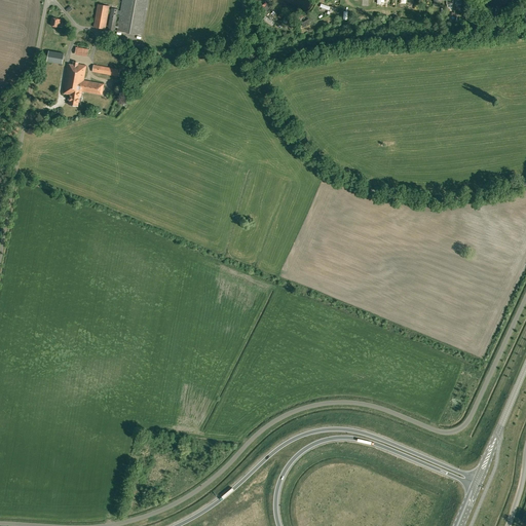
[(118,9),(111,8),(108,30),(114,31),(115,28),(117,28),(117,31),(143,36),(149,0),(121,0),(120,11),(118,10),(118,9)]
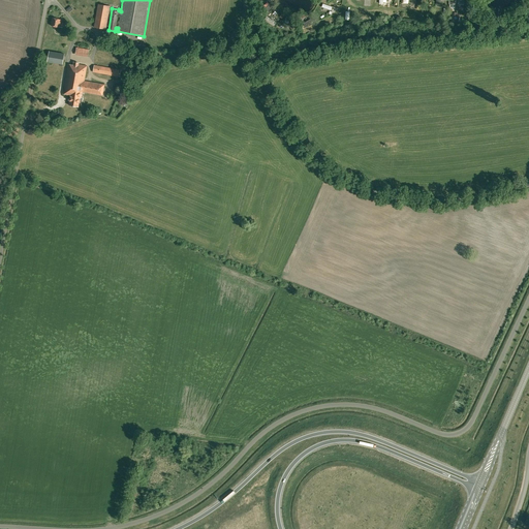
[(106,29),(111,6),(98,4),(94,27),(106,29)]
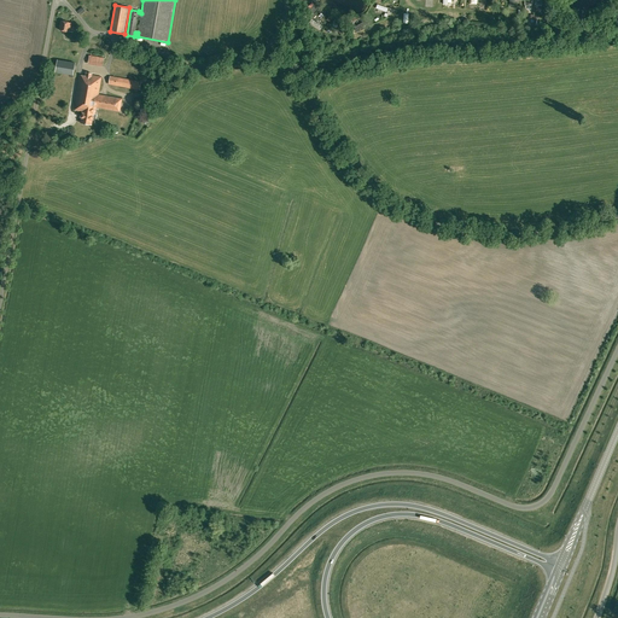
[(71,27),(71,23),(62,21),(59,30),(69,31),(70,27),(71,27)]
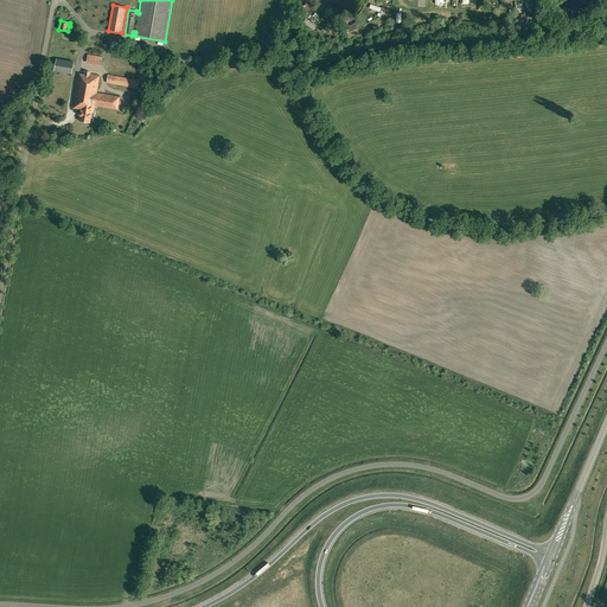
[(88,63),(103,65),(104,57),(89,55),(88,63)]
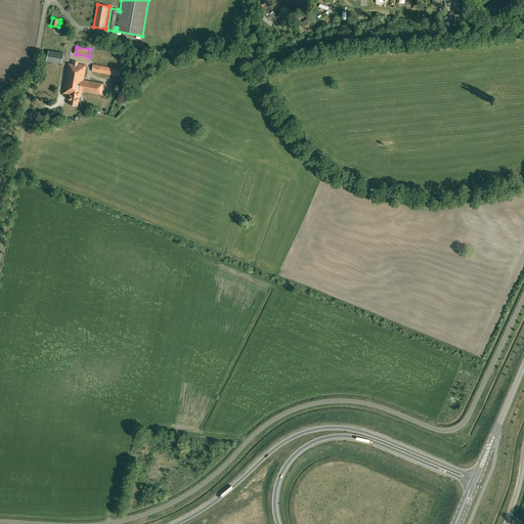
[(49,50),(47,61),(62,63),(64,53),(49,50)]
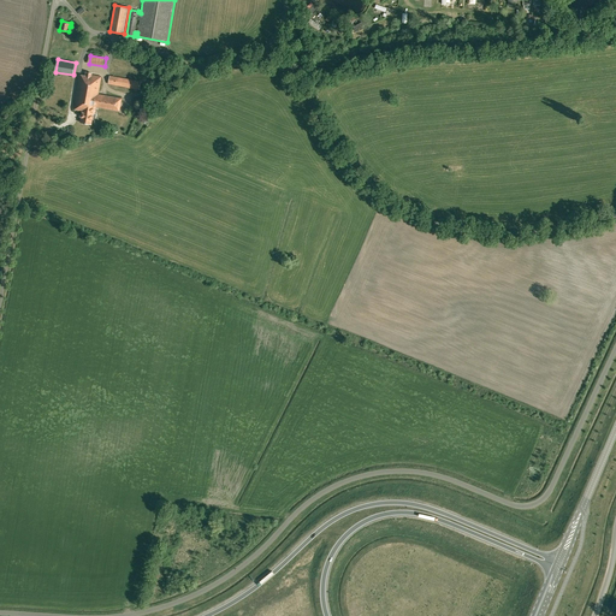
[(82,111),(81,122),(92,124),(93,118),(95,119),(96,113),(95,113),(96,107),(119,111),(122,99),(99,94),(101,77),(92,75),(92,73),(87,72),(86,76),(80,75),(72,108),(82,111)]
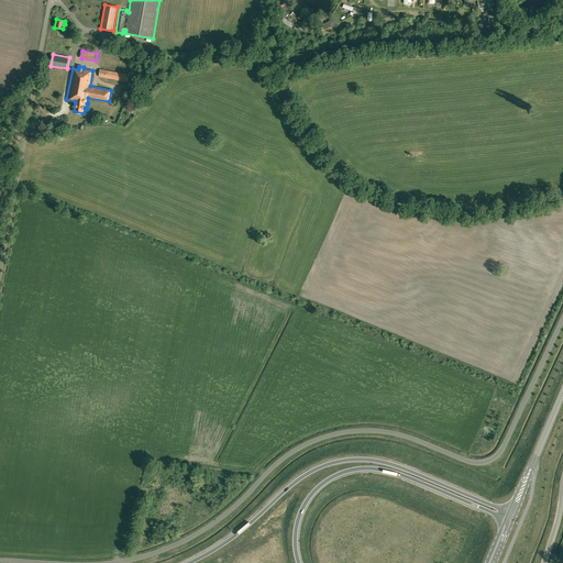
[(103,67),(103,69),(100,69),(99,77),(128,83),(129,74),(108,70),(109,68),(103,67)]
